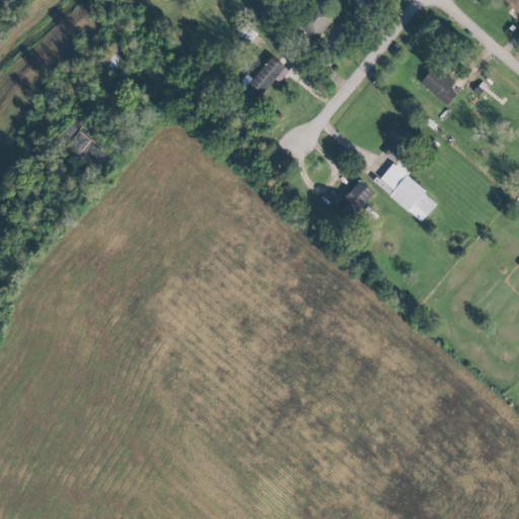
[(322,35),(332,12),(315,4),(316,0),(312,0),(301,26),(322,35)]
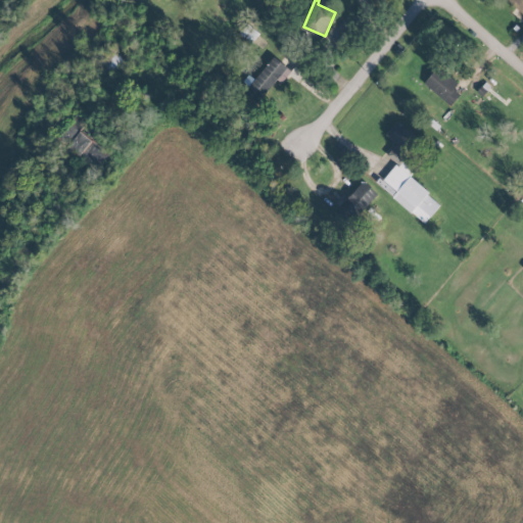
[(103,73),(124,65),(115,43),(95,51),(103,73)]
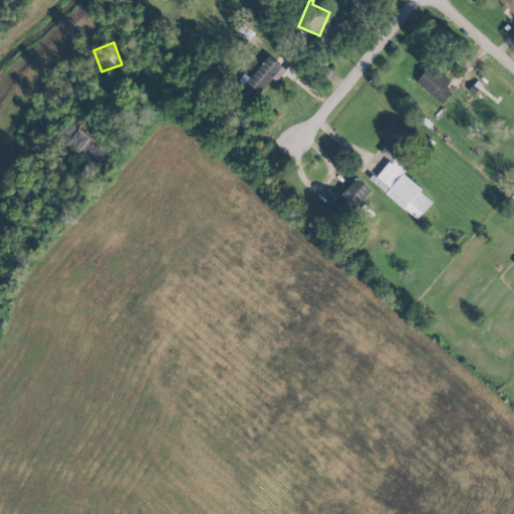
[(286,70),(269,55),(244,84),(256,95),(271,78),(275,82),(286,70)]
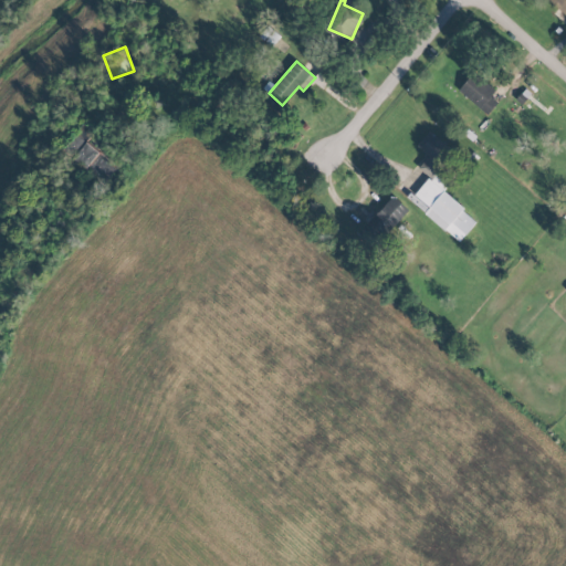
[(491,96),(495,91),(472,73),(458,91),(488,114),(498,102),(491,96)]
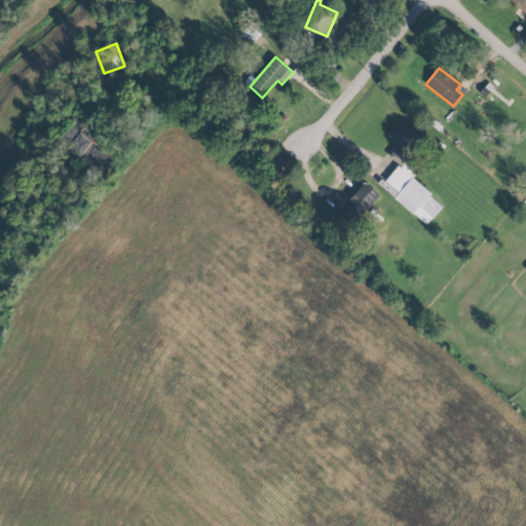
[(426,224),(443,203),(410,178),(416,170),(406,162),(422,140),(398,121),(386,136),(398,144),(388,156),(398,163),(384,181),(399,192),(393,198),(426,224)]
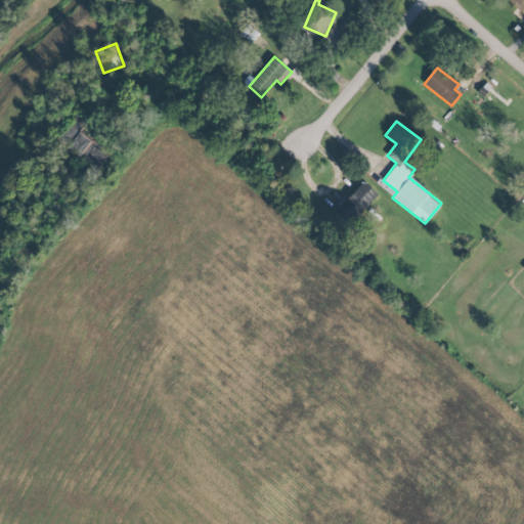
[(377,193),(363,180),(336,209),(350,221),(377,193)]
